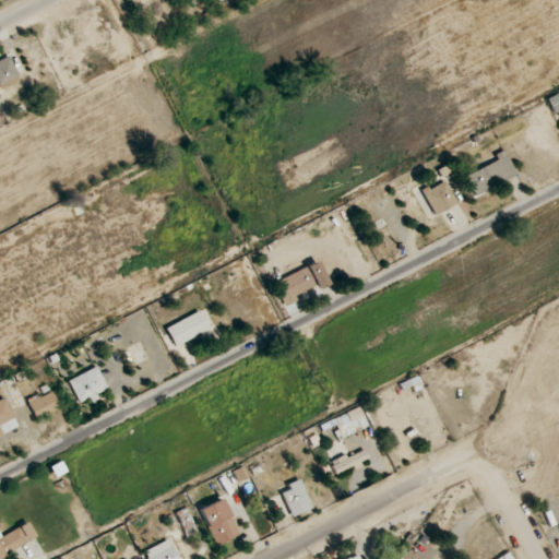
[(0,90),(20,79),(7,56),(0,59),(0,90)]
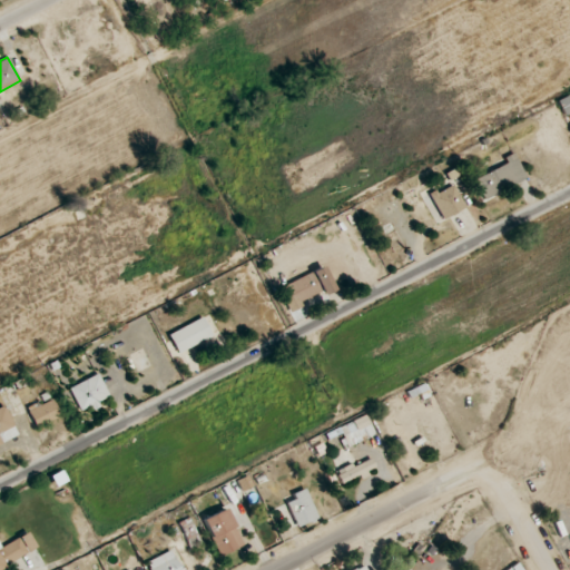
[(569,111),(569,97),(569,96),(558,100),(564,115),(569,111)]
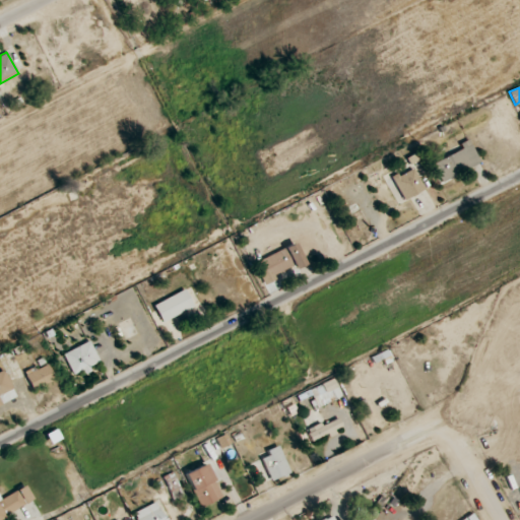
[(461,148),(432,165),(441,183),(480,163),(468,139),(459,144),(461,148)]
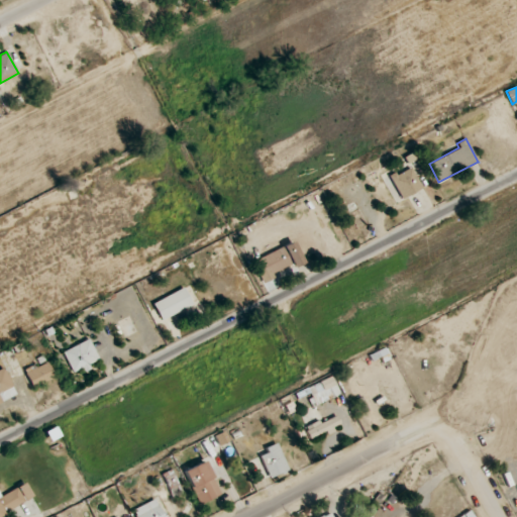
[(421,189),(410,167),(390,178),(401,199),(421,189)]
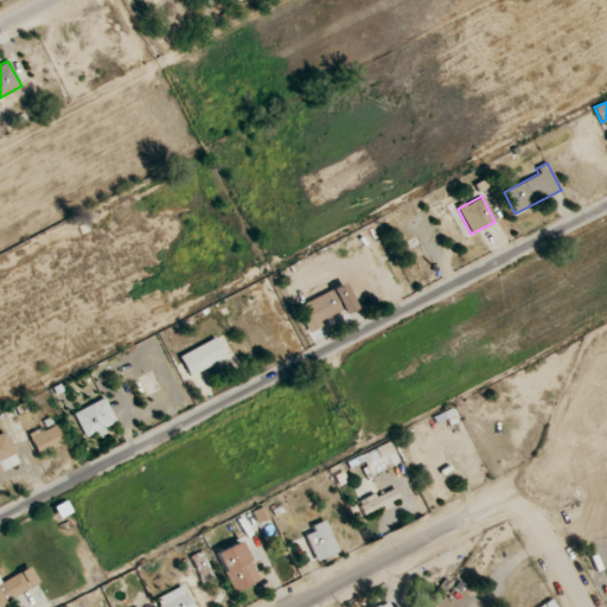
[(356,307),(344,283),(299,305),(311,328),(356,307)]
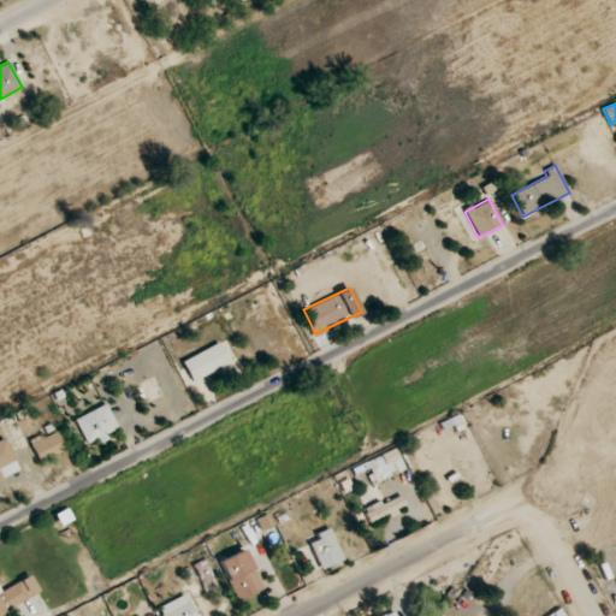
[(229,363),(219,343),(182,361),(193,381),(229,363)]
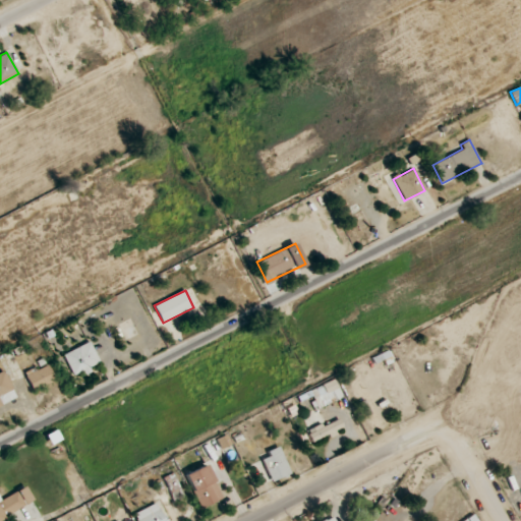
[(91,369),(90,366),(100,362),(90,342),(62,354),(73,378),(91,369)]
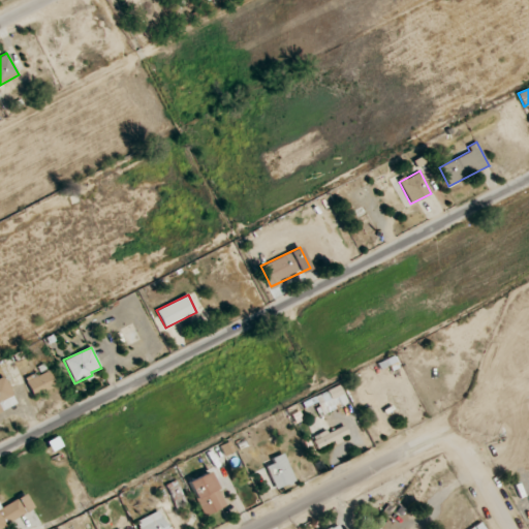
[(26,381),(33,398),(56,386),(49,371),(26,381)]
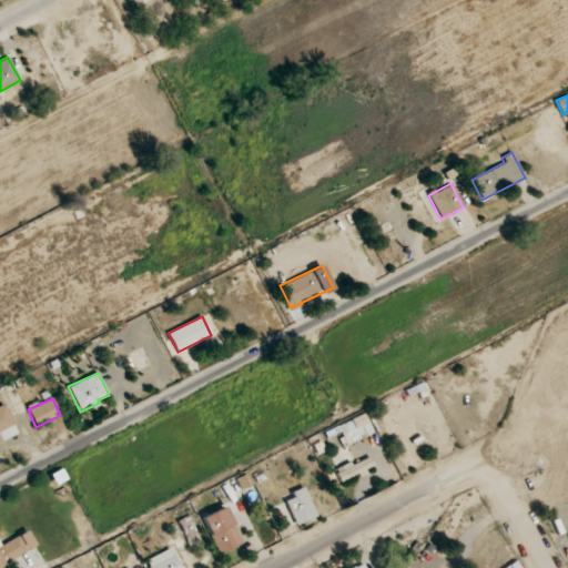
[(0,430),(13,425),(4,405),(0,406),(0,443),(2,443),(0,436),(0,430)]
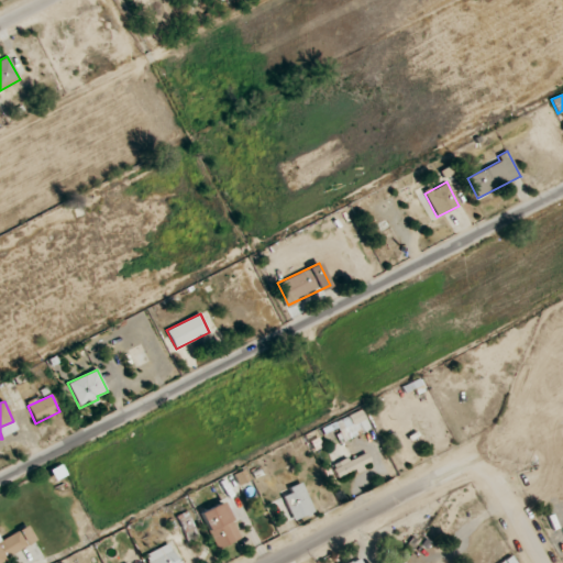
[(344,441),(370,429),(362,410),(335,422),(344,441)]
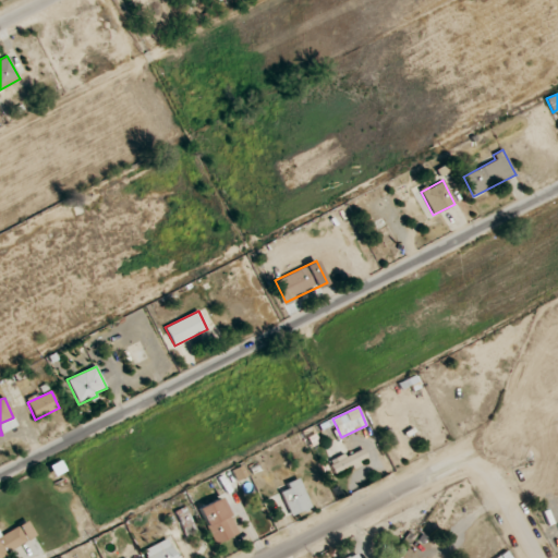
[(359,461),(366,458),(363,449),(328,461),(332,474),(360,464),(359,461)]
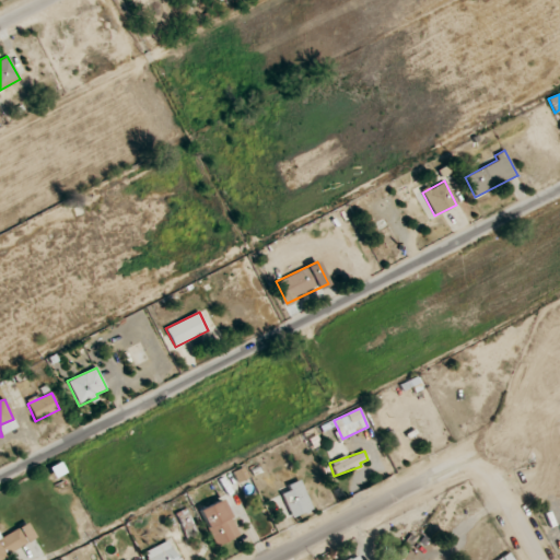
[(256,492),(244,466),(233,471),(246,497),(256,492)]
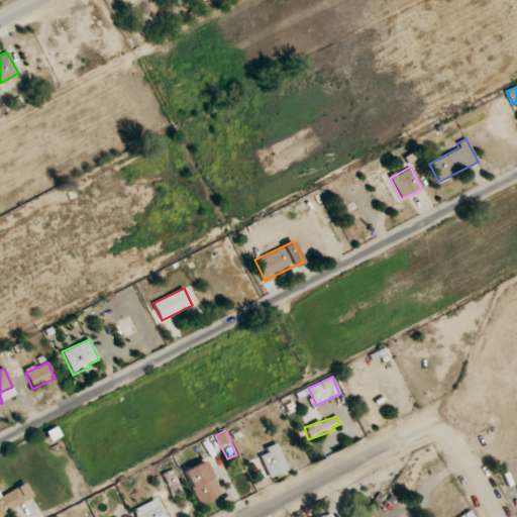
[(269,479),(288,471),(278,445),(259,452),(269,479)]
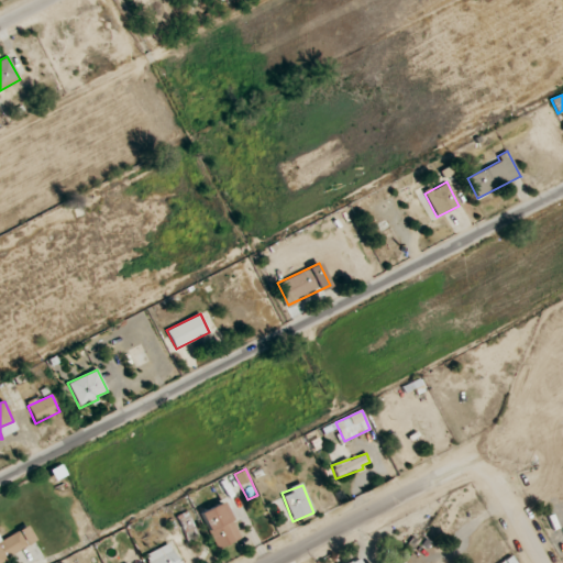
[(199,514),(217,550),(241,538),(222,501),(199,514)]
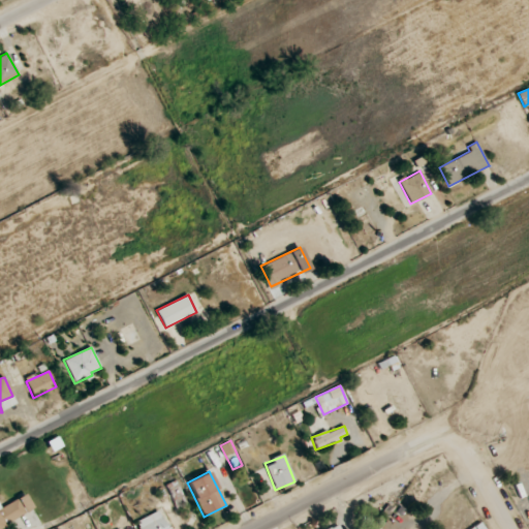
[(186,505),(177,480),(166,485),(176,509),(186,505)]
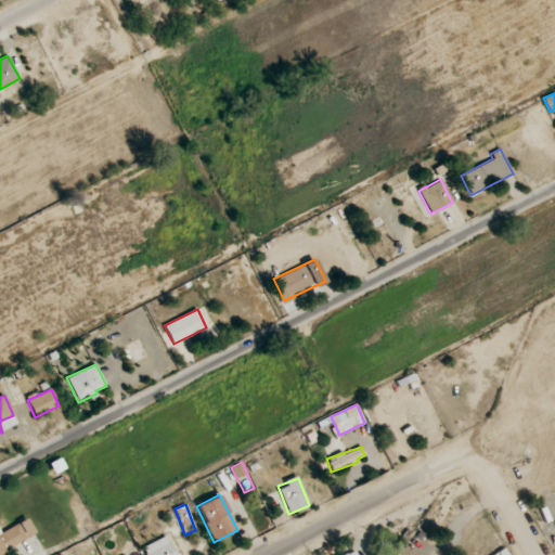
[(0,541),(3,549),(35,536),(28,520),(0,531),(0,541)]
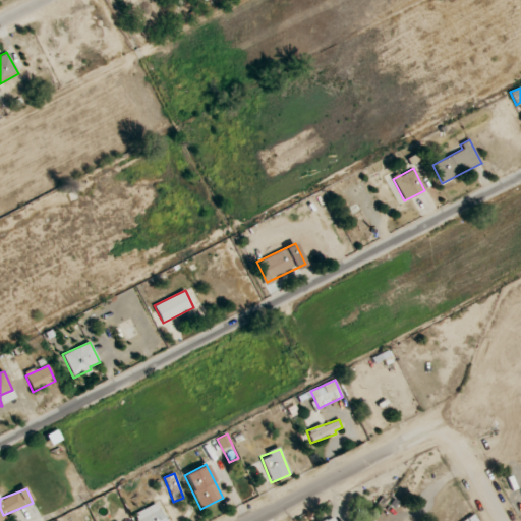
[(133,515),(136,520),(165,520),(156,503),(133,515)]
